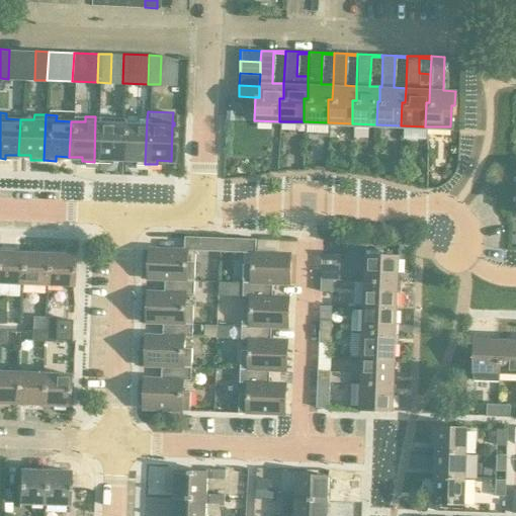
[(95,116),(94,162),(107,162),(107,158),(119,159),(121,117),(95,116)]
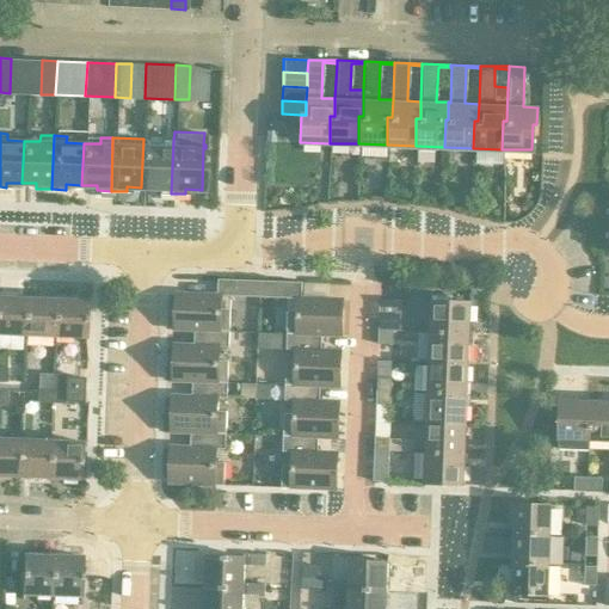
[(143,139),(141,188),(157,188),(157,192),(171,194),(173,140),(143,139)]
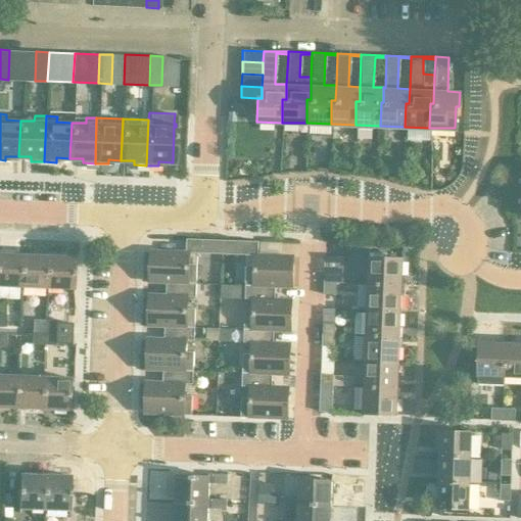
[(147,281),(163,282),(163,281),(195,282),(195,252),(221,253),(221,239),(186,237),(185,250),(155,249),(148,255),(147,281)]
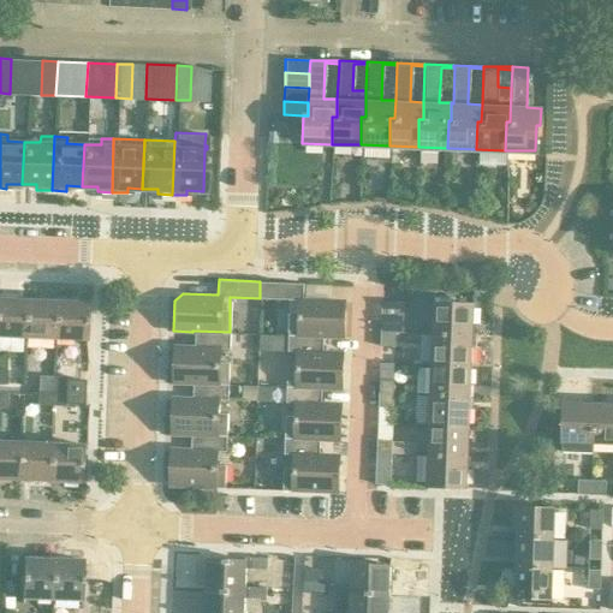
[(289,311),(287,334),(323,335),(343,337),(344,310),(333,298),(303,297),(303,283),(260,281),(260,298),(298,299),(297,313),(289,311)]
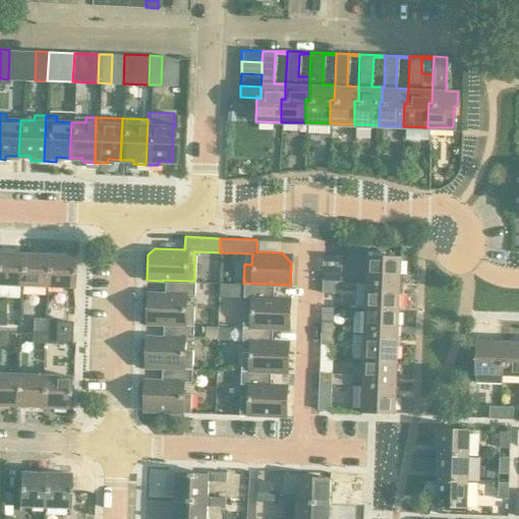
[(0,283),(19,285),(20,252),(0,250),(0,283)]
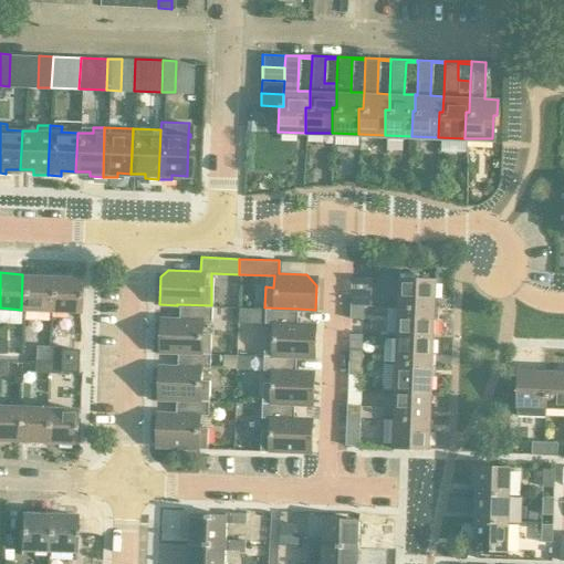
[(22,274),(21,310),(49,311),(50,275),(22,274)]
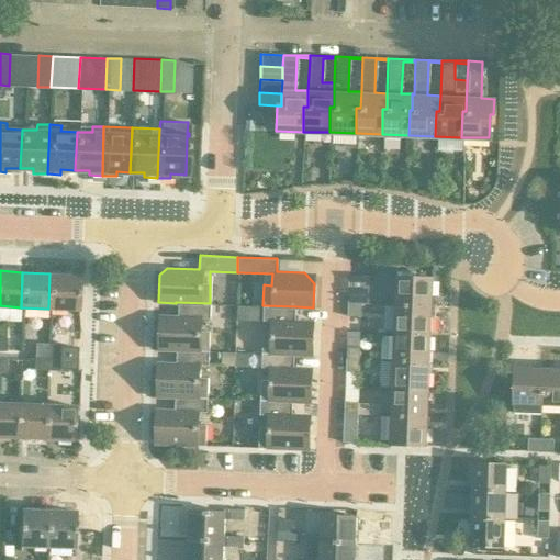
[(49,273),(48,309),(77,310),(78,275),(49,273)]
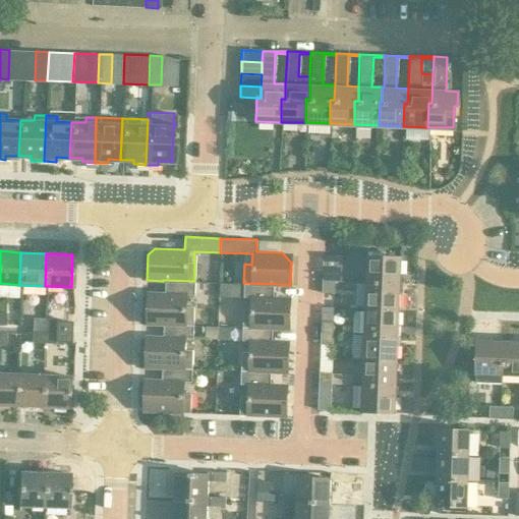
[(365,255),(364,282),(398,282),(399,256),(365,255)]
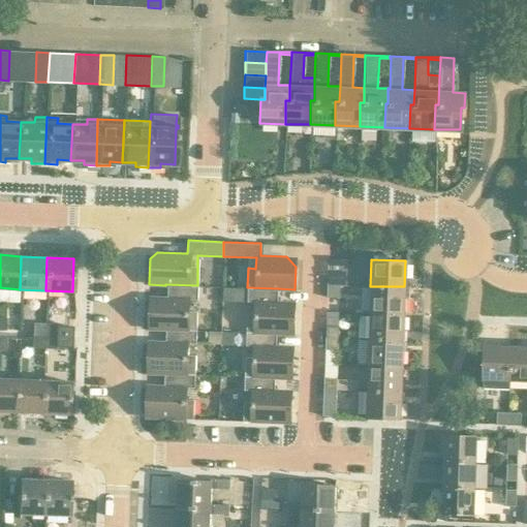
[(327,273),(327,284),(339,285),(339,273),(327,273)]
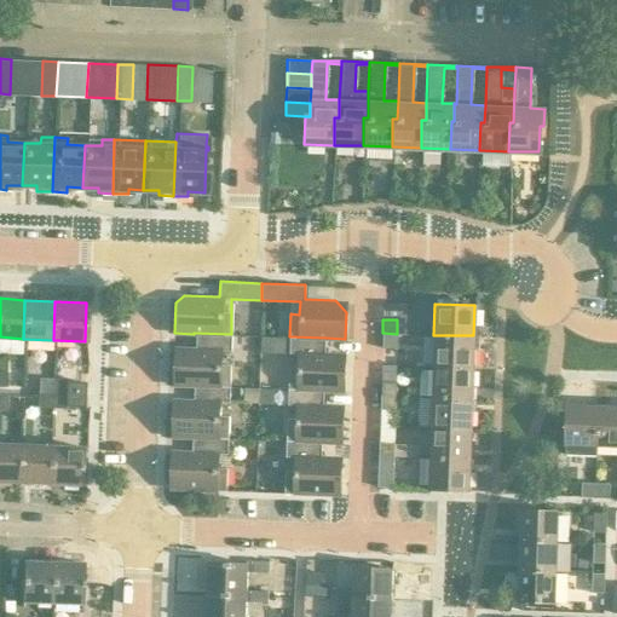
[(173,385),(192,386),(192,384),(229,385),(230,363),(220,363),(220,351),(230,351),(231,334),(194,333),(194,334),(194,347),(184,347),(173,358),(173,385)]
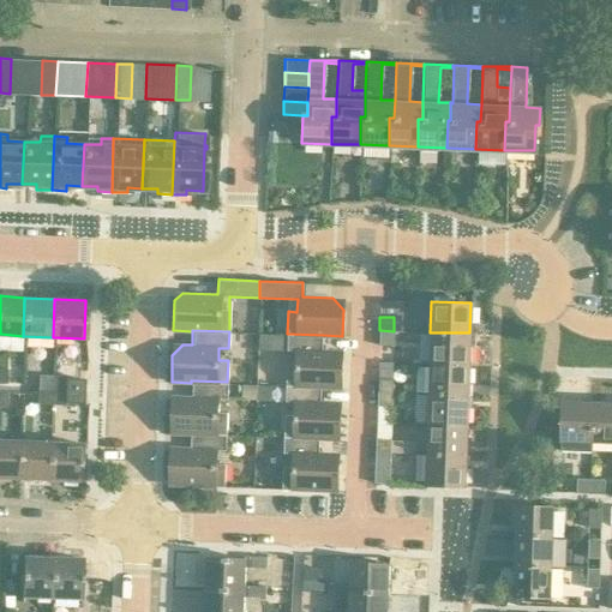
[(379,330),(379,343),(393,345),(394,331),(379,330)]
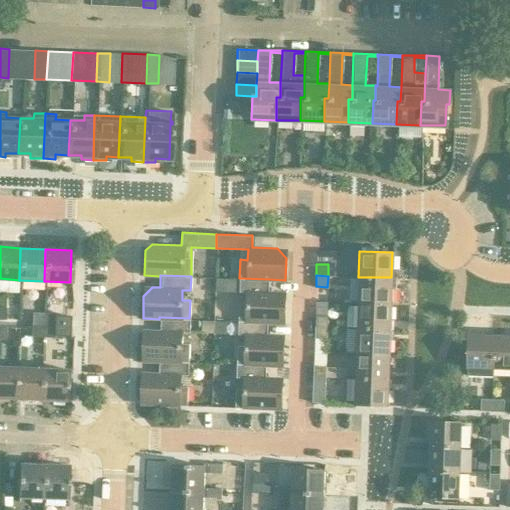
[(358,277),(357,302),(390,303),(391,277),(358,277)]
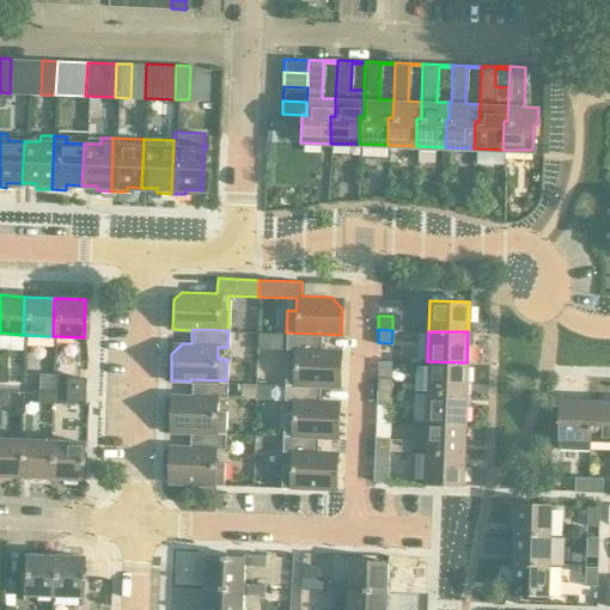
[(285,361),(285,383),(319,384),(319,386),(339,386),(340,359),(329,348),(321,348),(322,334),(286,333),(286,348),(294,349),(294,361),(285,361)]
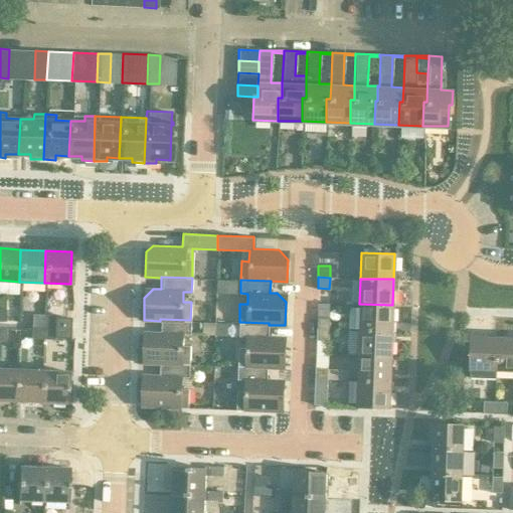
[(359,304),(359,330),(392,331),(392,305),(359,304)]
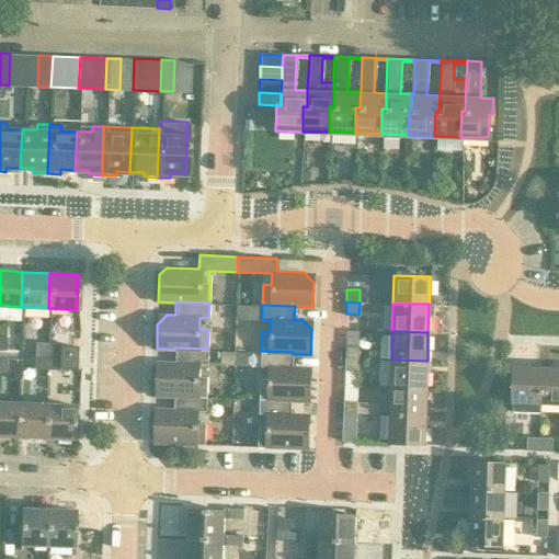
[(34,343),(33,351),(33,355),(46,355),(46,343),(34,343)]
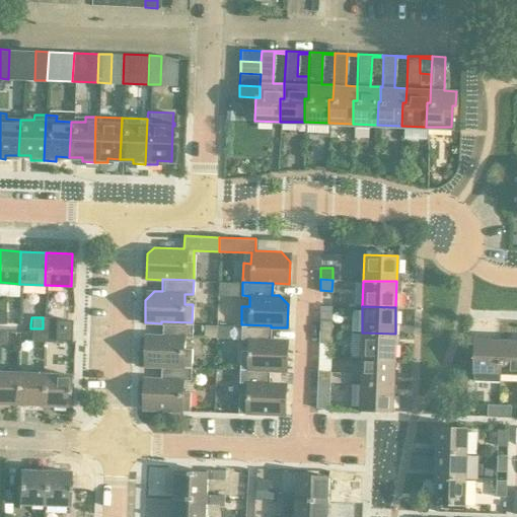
[(43,317),(43,328),(54,329),(55,319),(55,318),(43,317)]
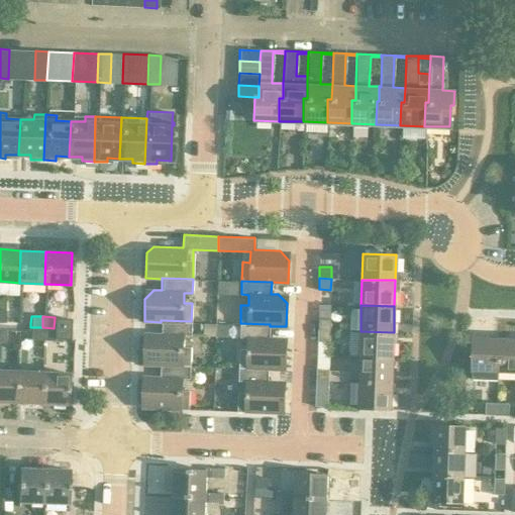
[(317,317),(317,330),(329,330),(329,318),(317,317)]
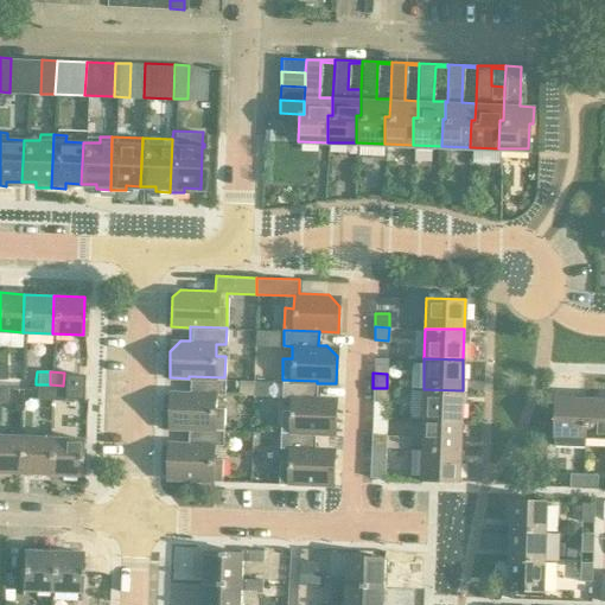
[(63,386),(63,397),(80,399),(81,375),(64,374),(63,386)]
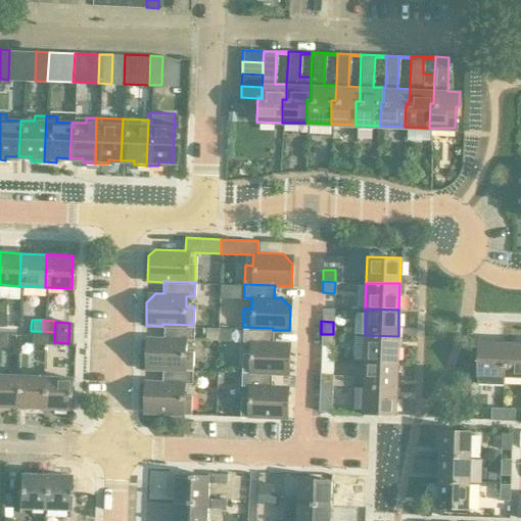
[(144,369),(161,370),(161,368),(192,369),(193,350),(184,350),(185,338),(193,338),(193,325),(162,324),(162,326),(162,337),(154,337),(145,347),(144,369)]
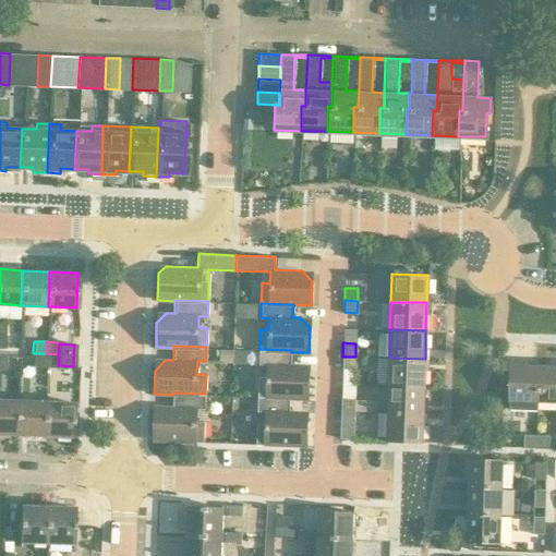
[(258,376),(257,396),(290,397),(289,400),(307,400),(309,375),(299,365),(291,365),(291,352),(291,350),(260,349),(258,364),(267,364),(267,376),(258,376)]
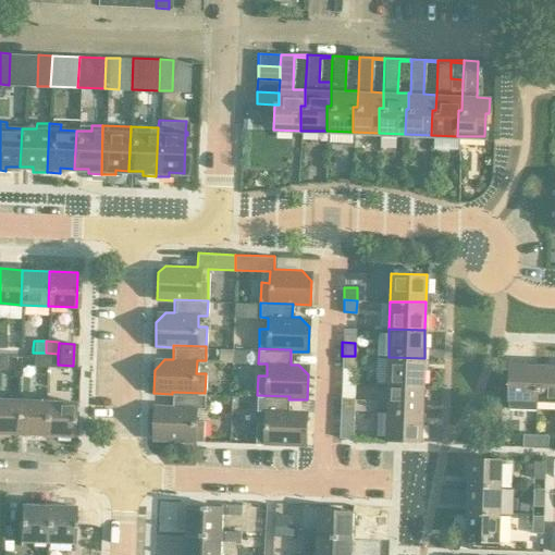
[(33,366),(46,366),(46,353),(33,353),(33,366)]
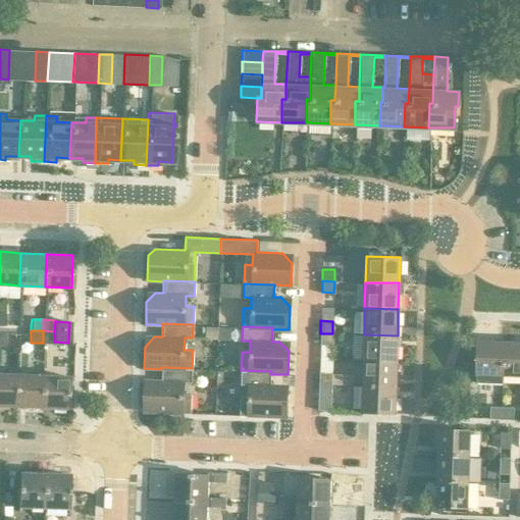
[(43,330),(43,343),(54,344),(54,342),(54,331),(43,330)]
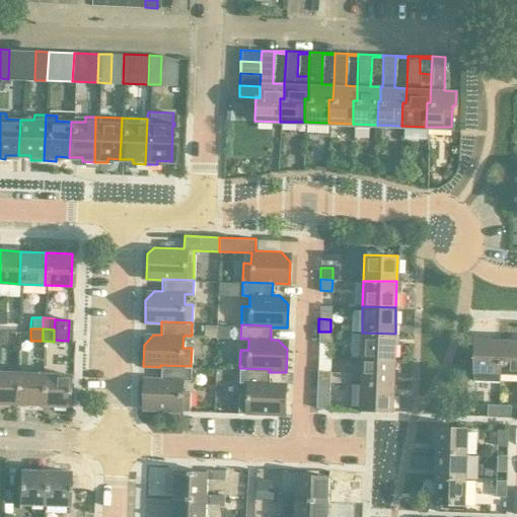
[(318,331),(318,342),(329,343),(330,331),(318,331)]
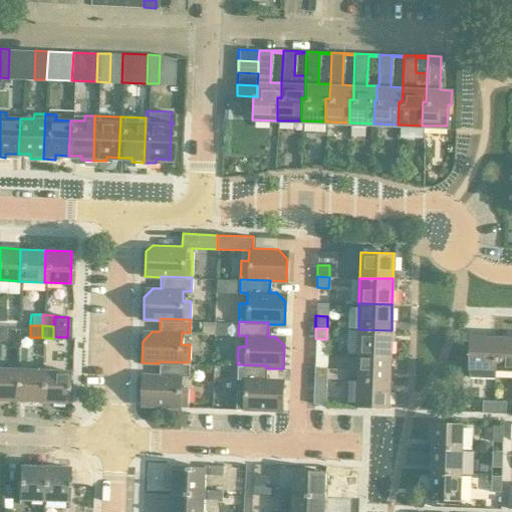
[(358,329),(357,353),(391,354),(392,330),(358,329)]
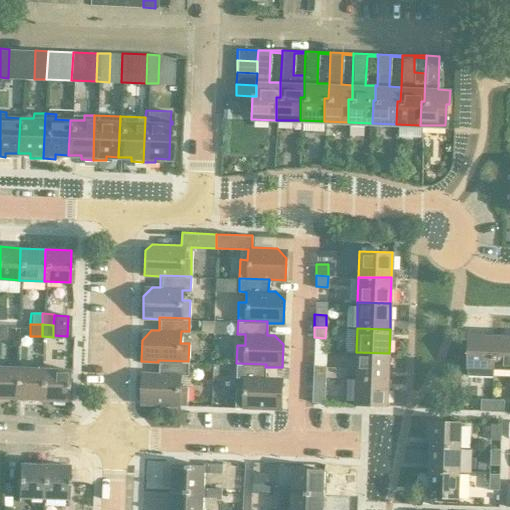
[(466,366),(492,367),(493,334),(467,334),(466,366)]
